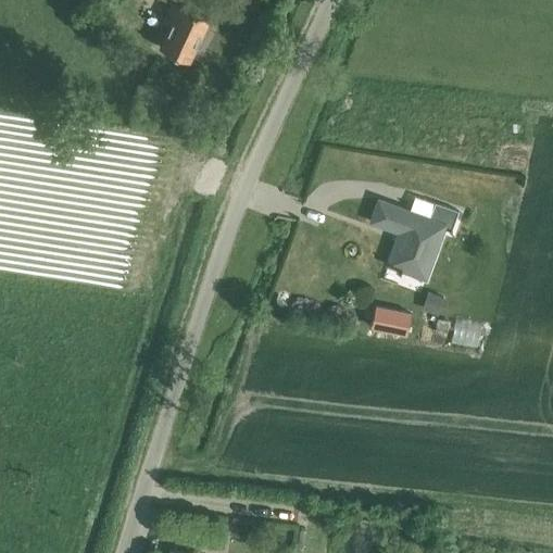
[(177,7),(174,5),(164,25),(172,28),(162,49),(192,63),(211,23),(177,7)]
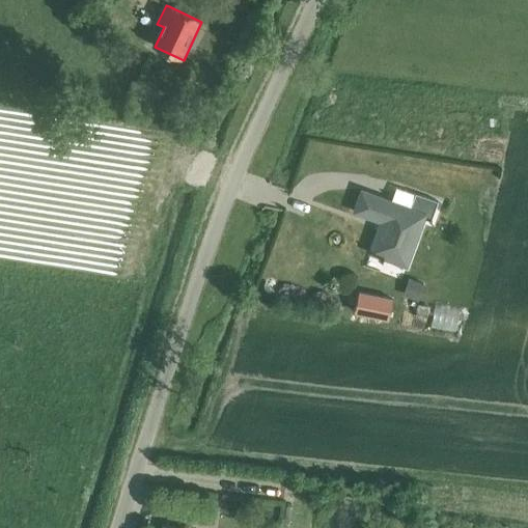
[(408,268),(423,221),(431,223),(437,203),(414,195),(409,211),(361,194),(354,215),(381,224),(370,255),(408,268)]
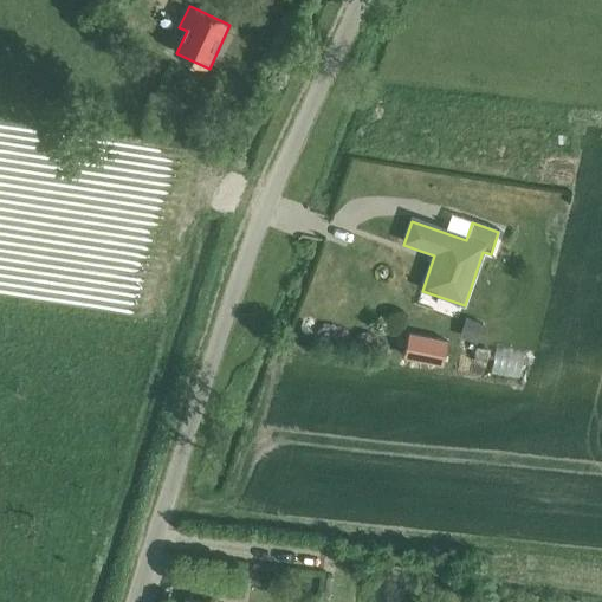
[(468,319),(463,338),(479,344),(486,327),(468,319)]
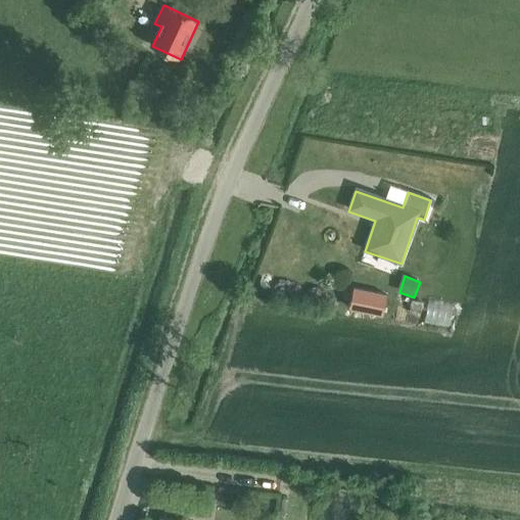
[(355,289),(350,310),(383,316),(387,296),(355,289)]
